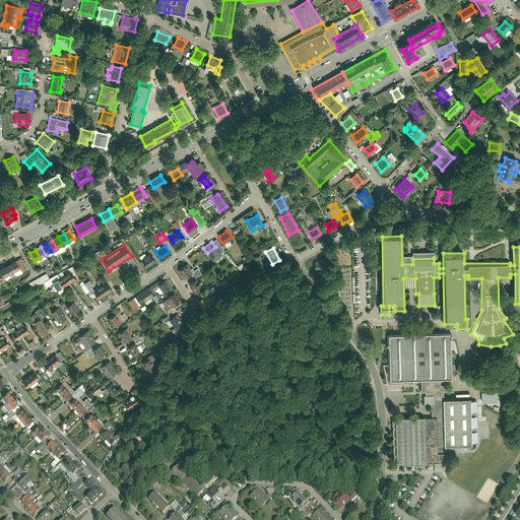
[(154,261),(150,254),(141,260),(145,266),(154,261)]
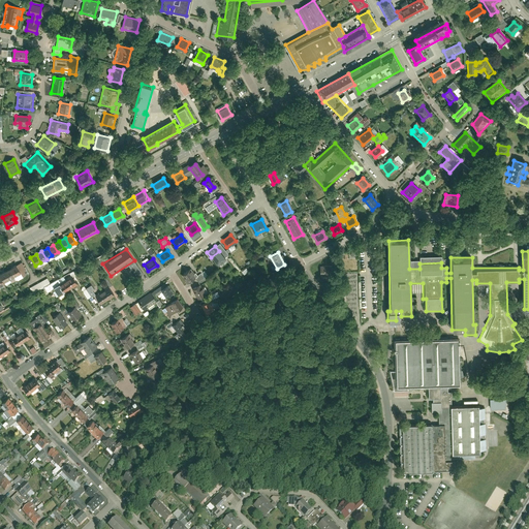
[(28,272),(23,262),(16,266),(22,276),(28,272)]
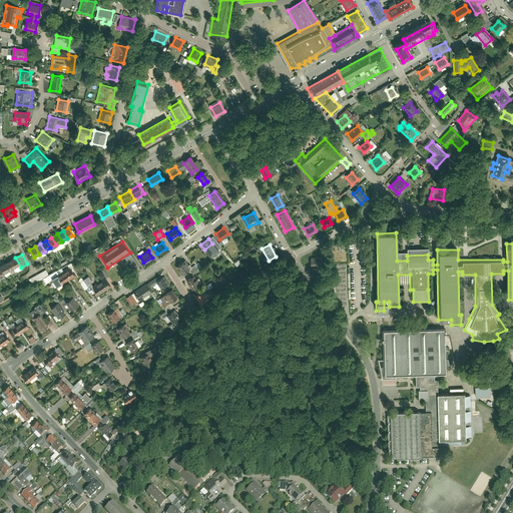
[(21,268),(15,258),(9,261),(14,271),(21,268)]
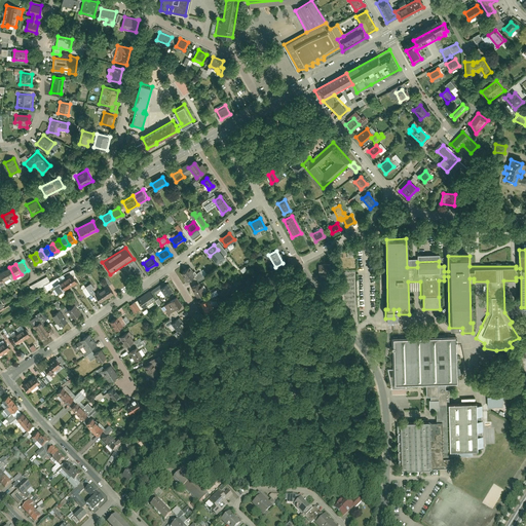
[(331,274),(330,264),(318,264),(318,274),(331,274)]
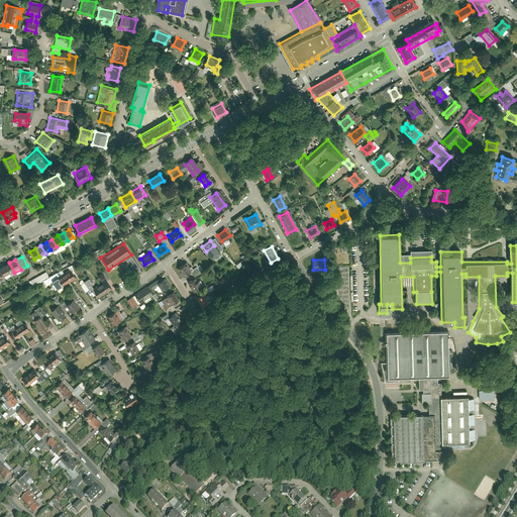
[(14,273),(9,263),(3,267),(8,276),(14,273)]
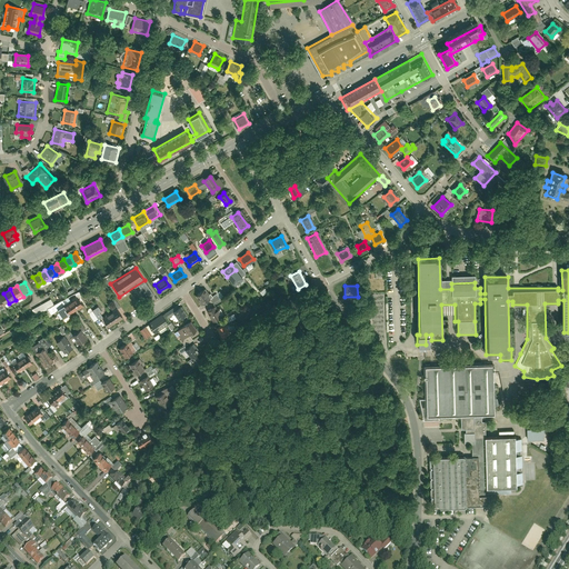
[(202,291),(196,296),(201,306),(208,301),(202,291)]
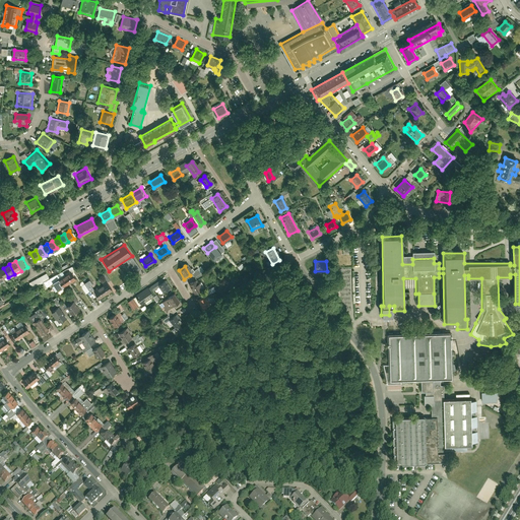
[(8,277),(3,268),(0,269),(0,277),(2,281),(8,277)]
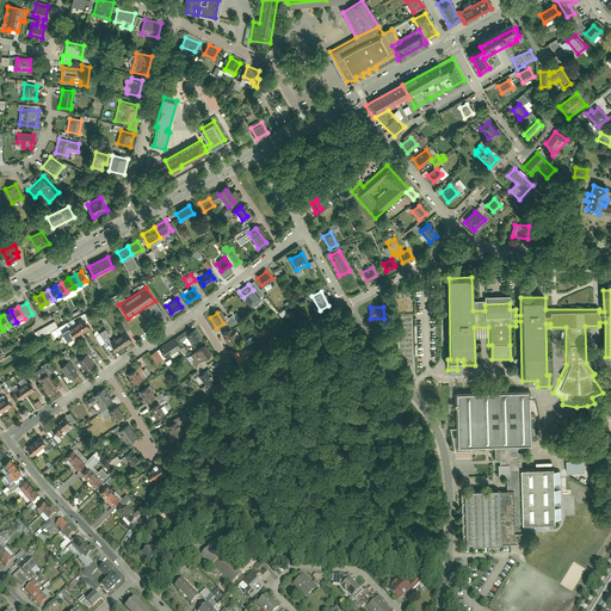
[(84,321),(76,325),(81,333),(88,328),(84,321)]
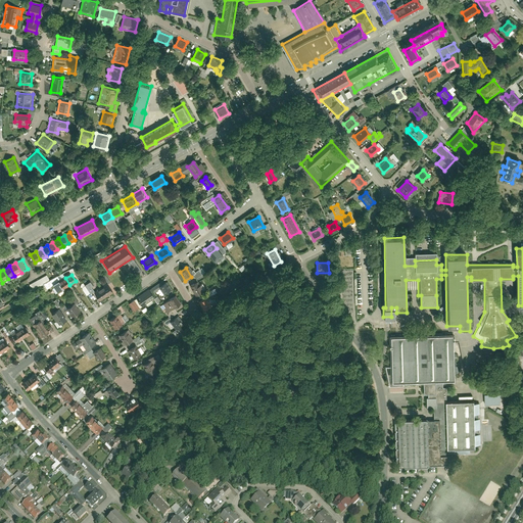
[(65,278),(59,282),(63,288),(69,285),(65,278)]
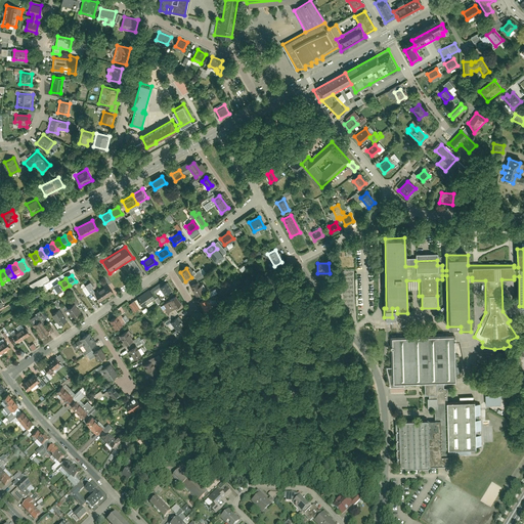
[(84,286),(83,284),(79,286),(86,297),(94,292),(91,287),(92,286),(90,281),(84,286)]
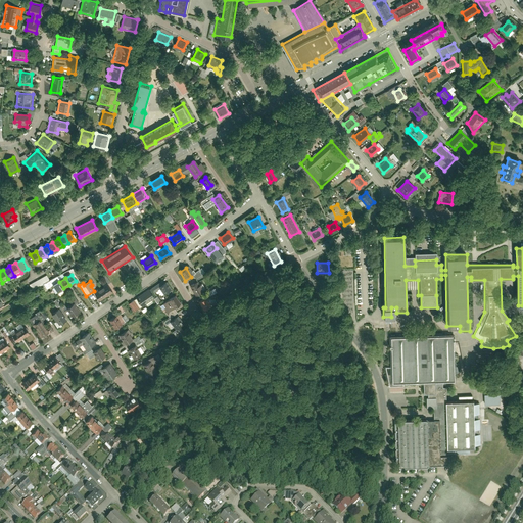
[(171,289),(165,282),(159,286),(164,293),(171,289)]
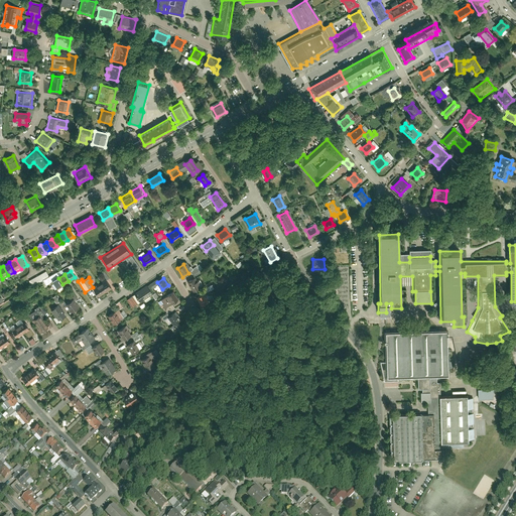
[(194,279),(187,283),(194,291),(199,288),(194,279)]
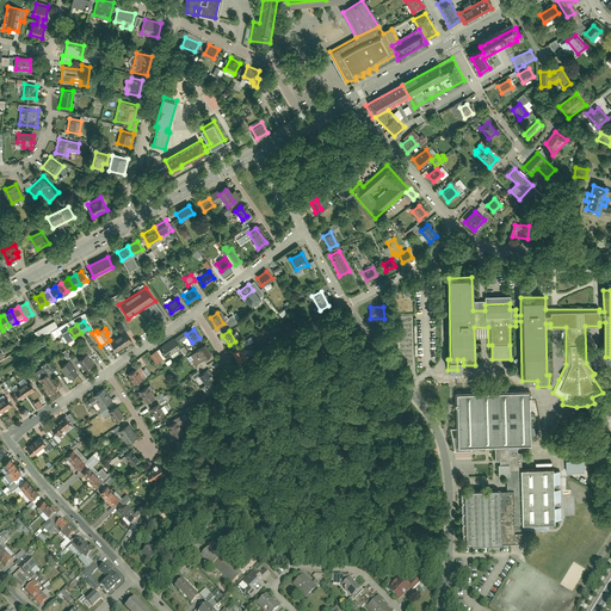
[(125,333),(118,337),(124,346),(130,343),(125,333)]
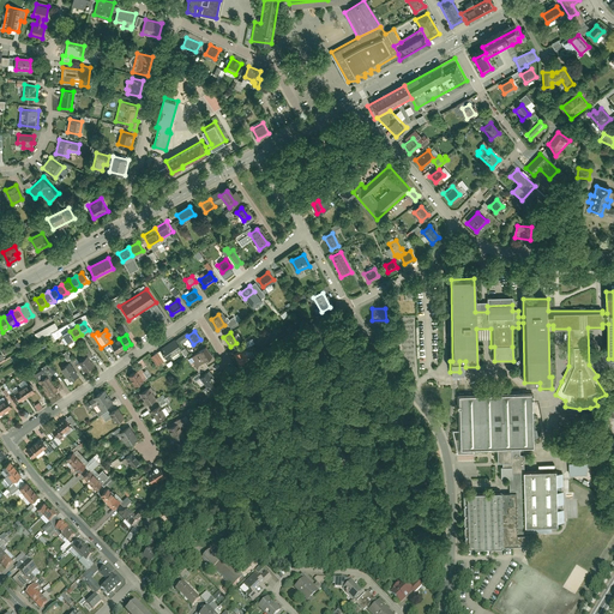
[(119,338),(113,343),(118,351),(125,348),(119,338)]
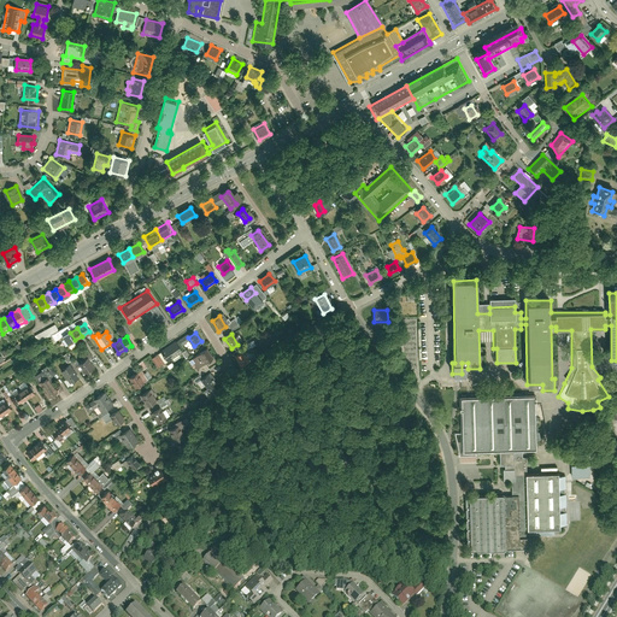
[(245,350),(256,345),(252,340),(242,345),(245,350)]
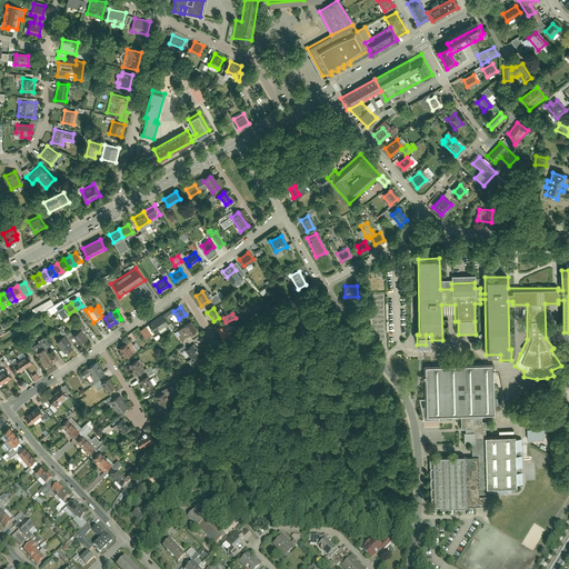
[(167,322),(162,316),(150,325),(155,331),(167,322)]
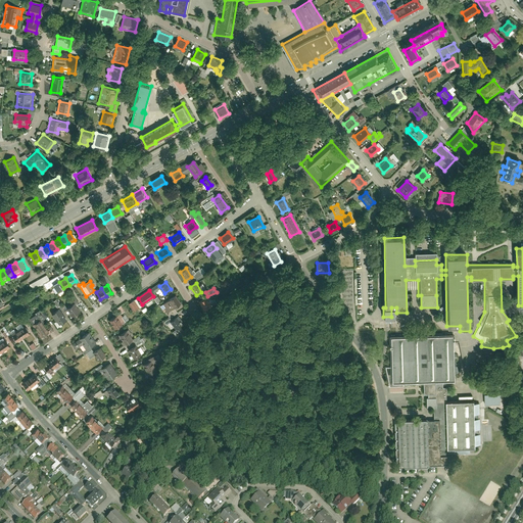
[(178,305),(172,297),(162,304),(169,313),(178,305)]
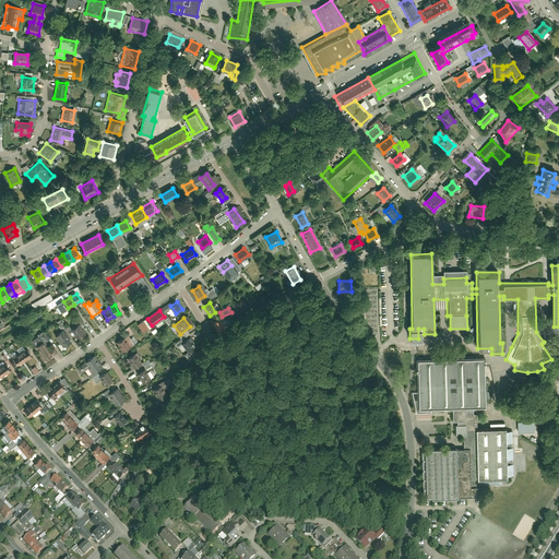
[(218,318),(214,321),(218,328),(224,324),(218,318)]
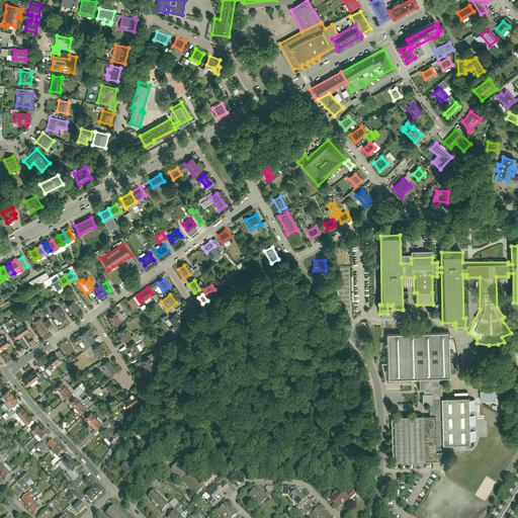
[(76,310),(71,303),(67,306),(72,313),(76,310)]
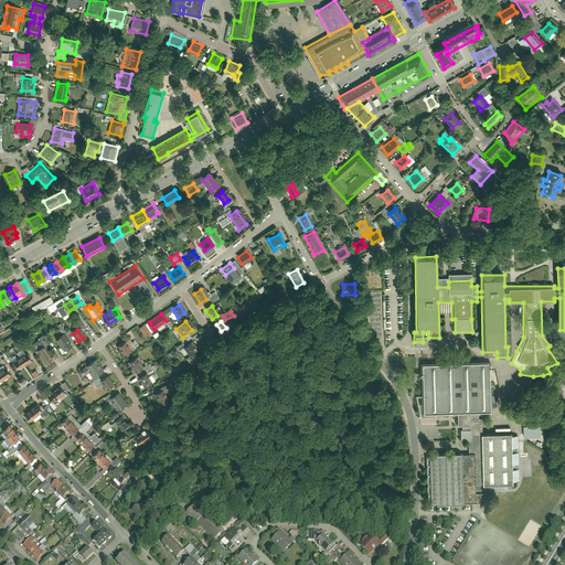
[(70,347),(63,334),(56,339),(64,351),(70,347)]
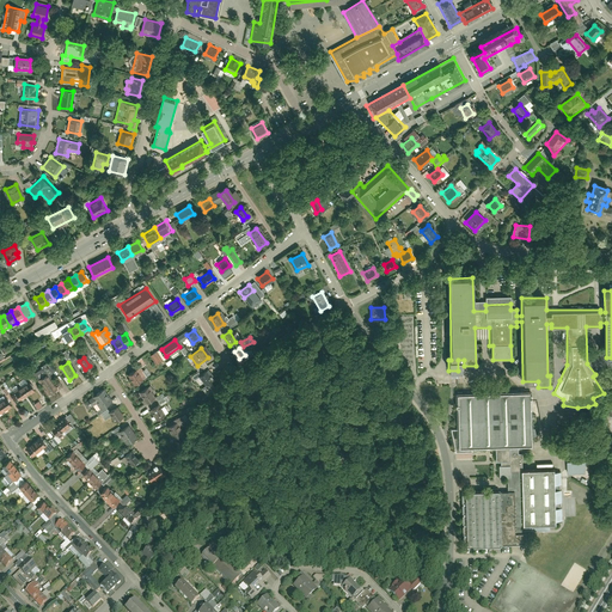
[(144,377),(139,368),(129,374),(135,383),(144,377)]
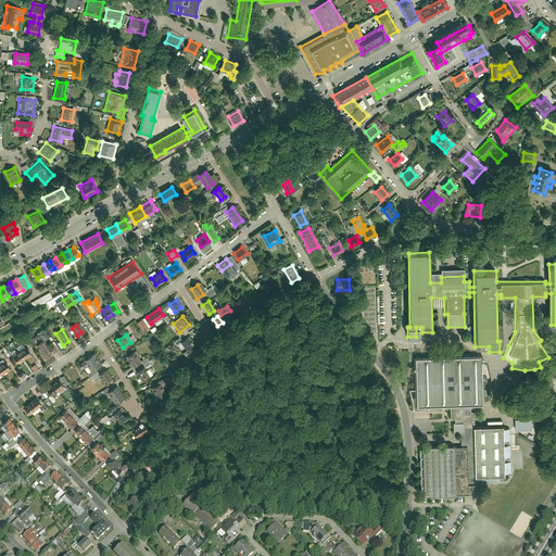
[(181,343),(189,350),(194,343),(187,337),(181,343)]
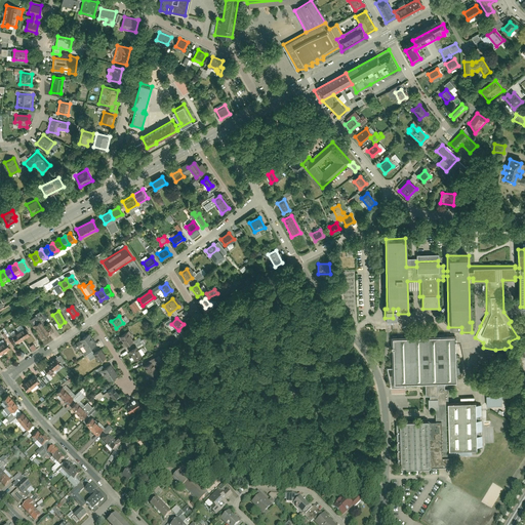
[(41,323),(34,326),(38,332),(44,328),(41,323)]
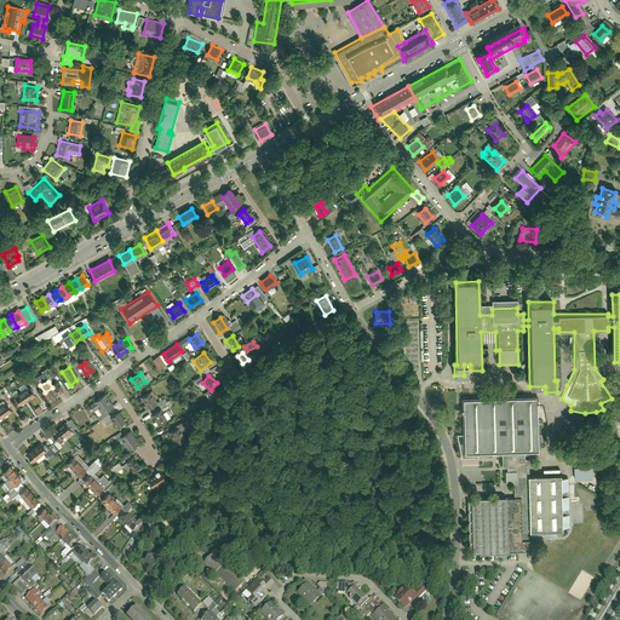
[(52,388),(45,392),(49,400),(57,395),(52,388)]
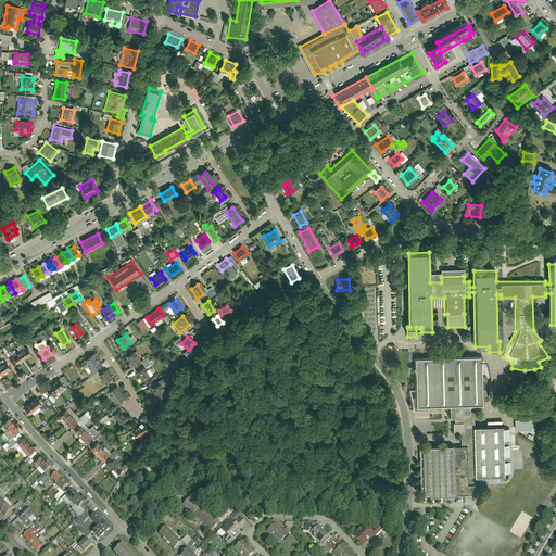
[(27,349),(21,352),(24,358),(30,355),(27,349)]
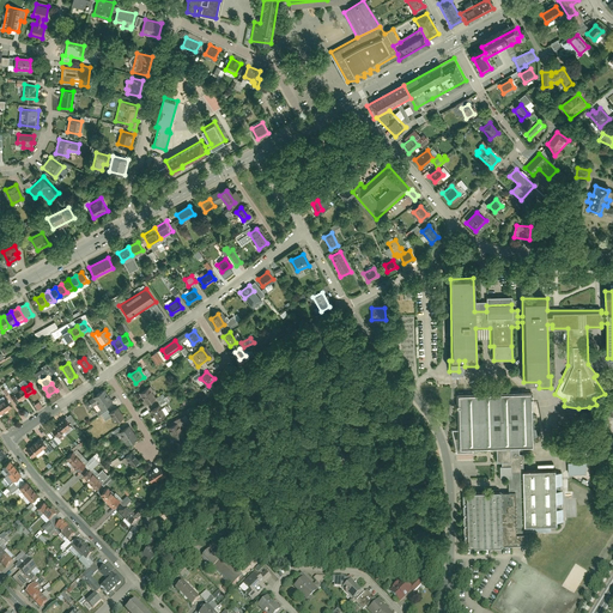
[(23,388),(14,393),(19,400),(26,395),(23,388)]
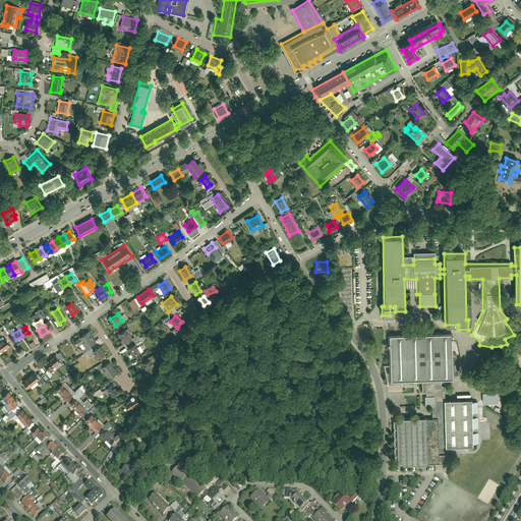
[(125,330),(118,334),(124,344),(131,340),(125,330)]
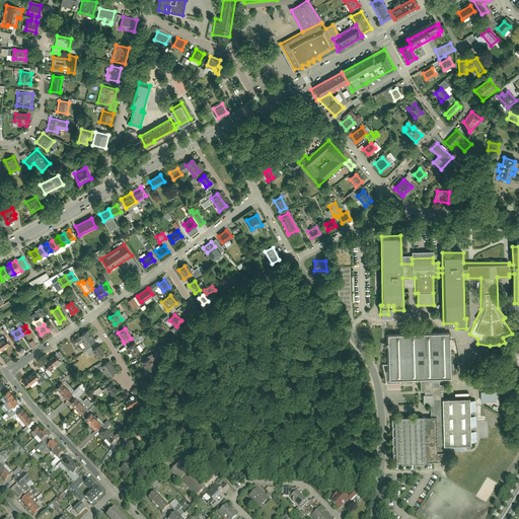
[(93,342),(86,331),(72,341),(75,346),(81,342),(84,347),(93,342)]
